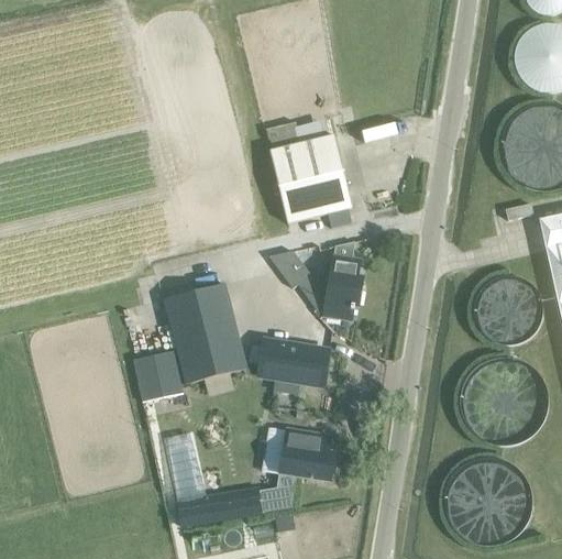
[(529,0),(561,14),(561,0),(529,0)]
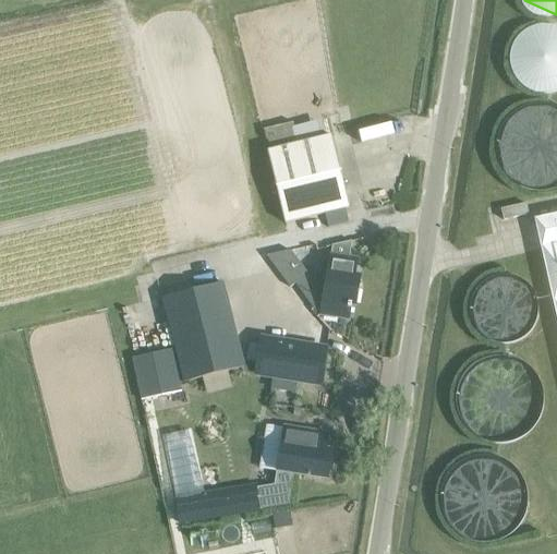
[(556,28),(531,16),(507,70),(556,92),(556,28)]
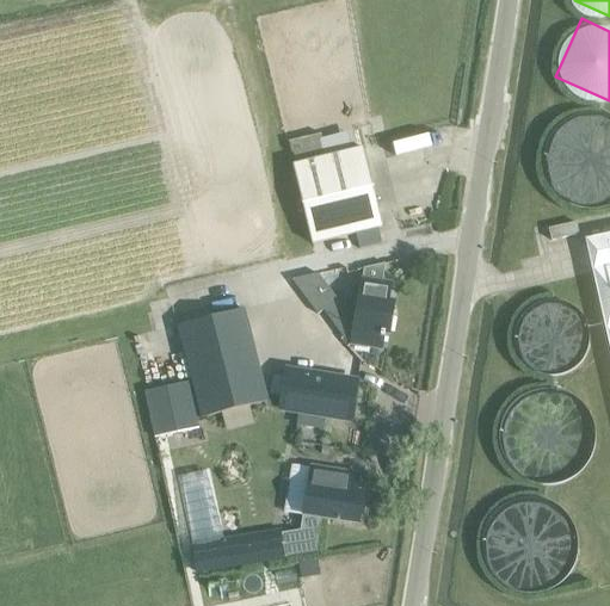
[(553,115),(552,155),(565,156),(564,186),(609,187),(609,131),(603,131),(603,117),(553,115)]
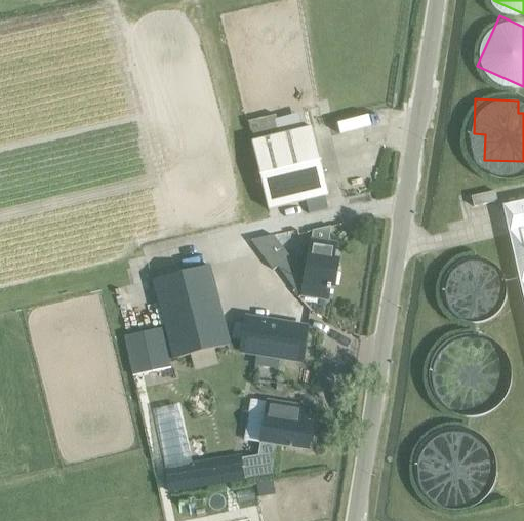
[(276,112),(247,119),(251,138),(281,131),(277,116),(276,112)]
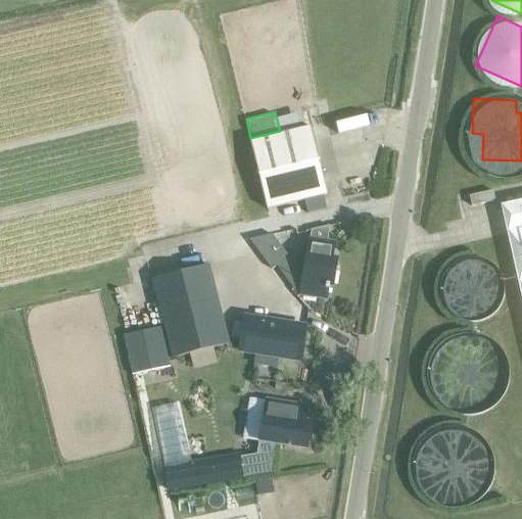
[(320,124),(322,133),(375,121),(373,111),(320,124)]
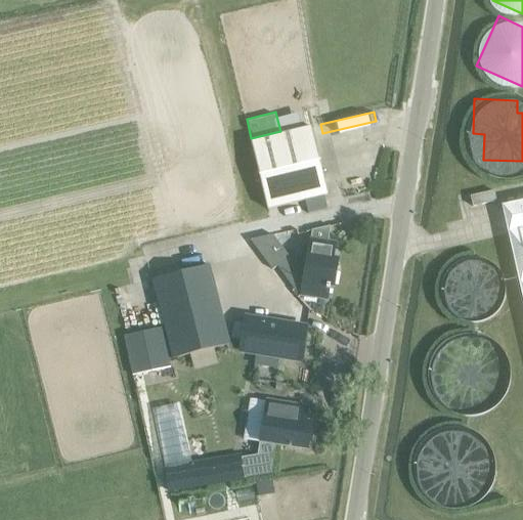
[(251,138),(268,206),(329,190),(312,124),(280,131),(251,138)]
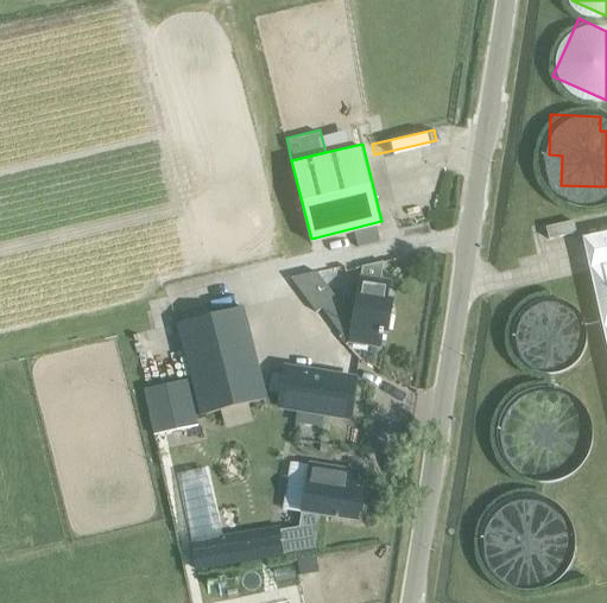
[(392,184),(393,195),(430,190),(429,179),(392,184)]
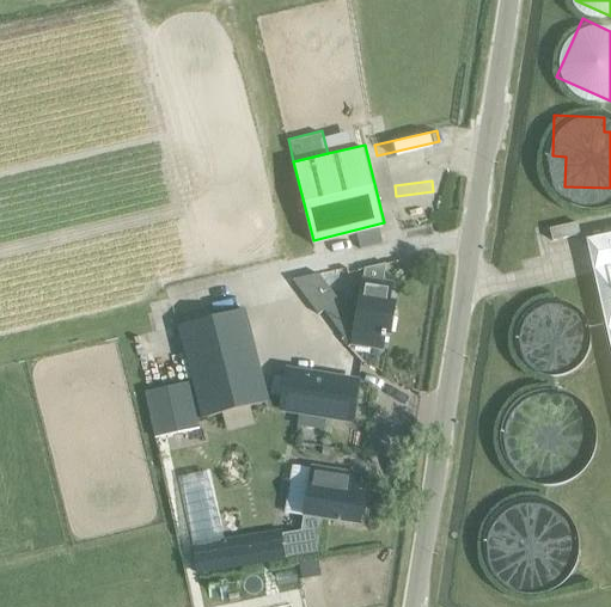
[(553,237),(580,231),(578,219),(550,225),(553,237)]
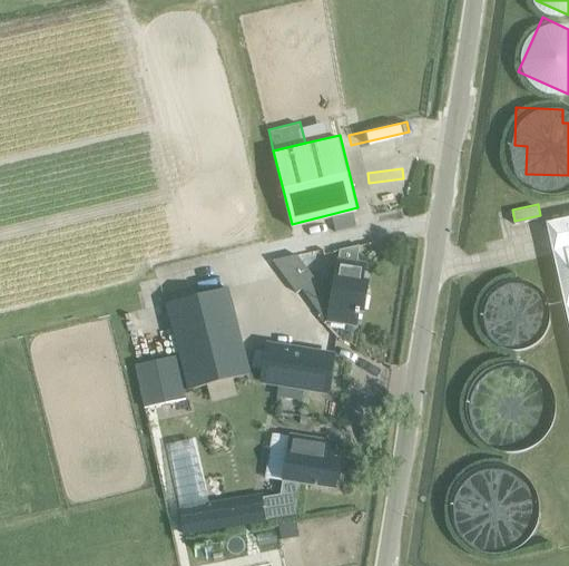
[(568,214),(546,220),(568,320),(568,214)]
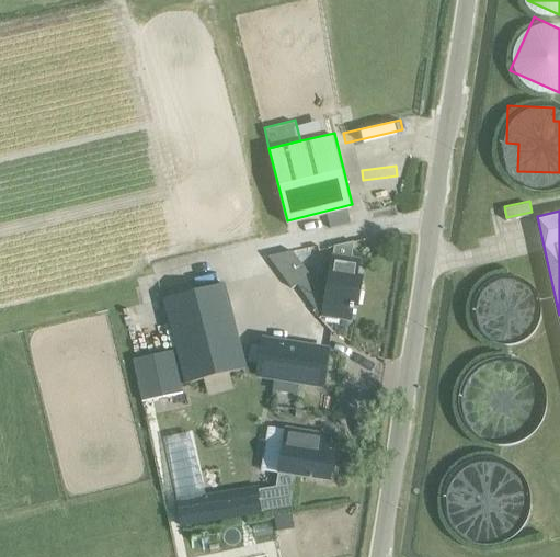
[(316,306),(326,298),(323,311),(350,316),(352,306),(353,306),(354,303),(357,303),(362,274),(356,273),(358,257),(333,253),(329,275),(307,272),(297,280),(316,306)]
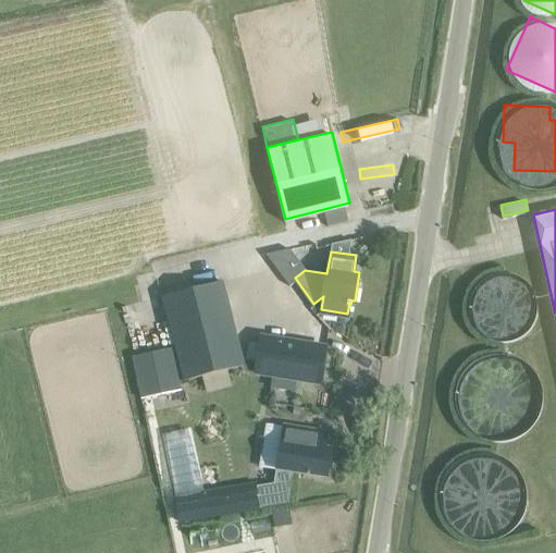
[(184,378),(244,363),(222,279),(163,294),(184,378)]
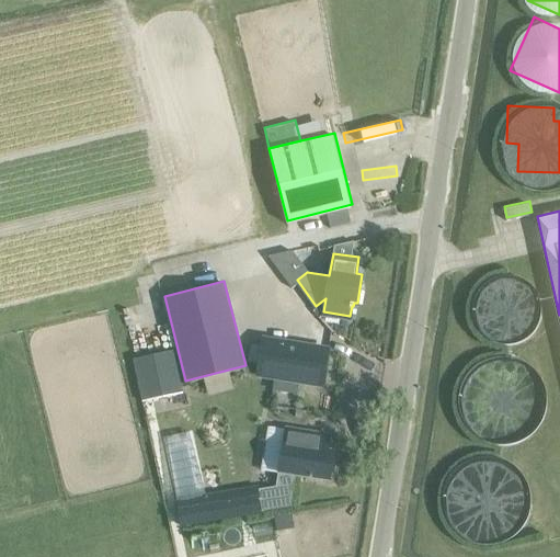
[(322,382),(328,348),(263,337),(258,372),(322,382)]
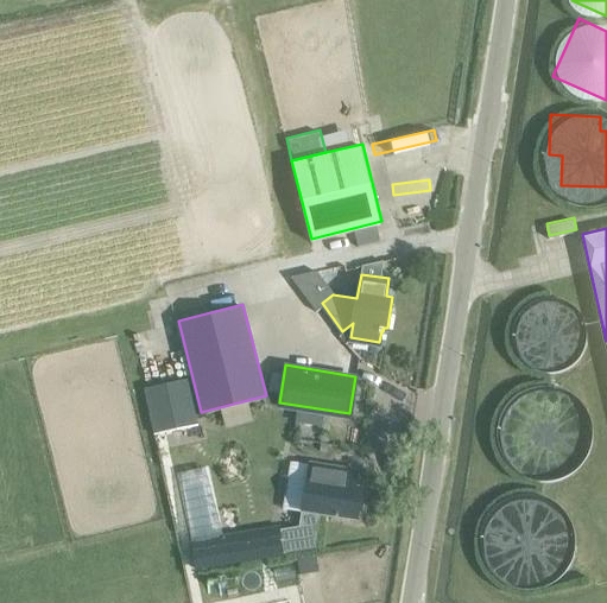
[(188,376),(185,378),(145,386),(156,431),(196,423),(197,423),(188,376)]
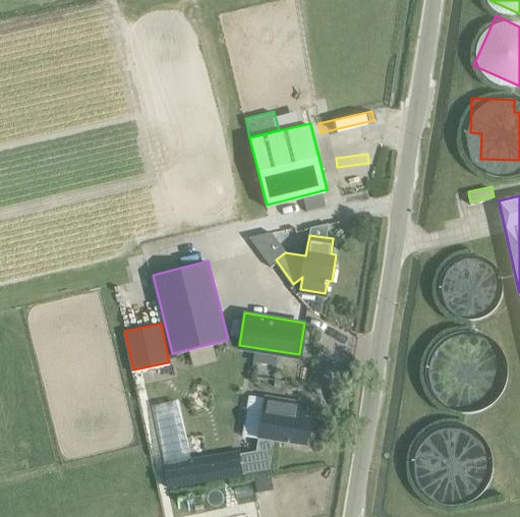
[(488,326),(425,345),(444,404),(507,384),(488,326)]
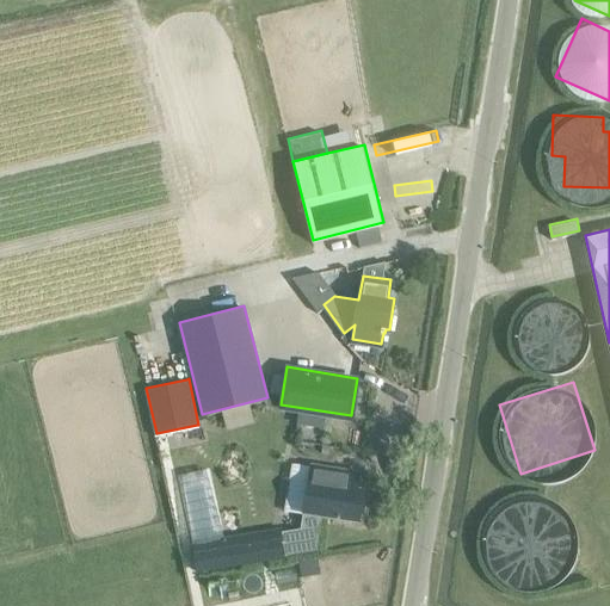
[(357,488),(359,470),(310,462),(302,511),(358,520),(364,488),(357,488)]
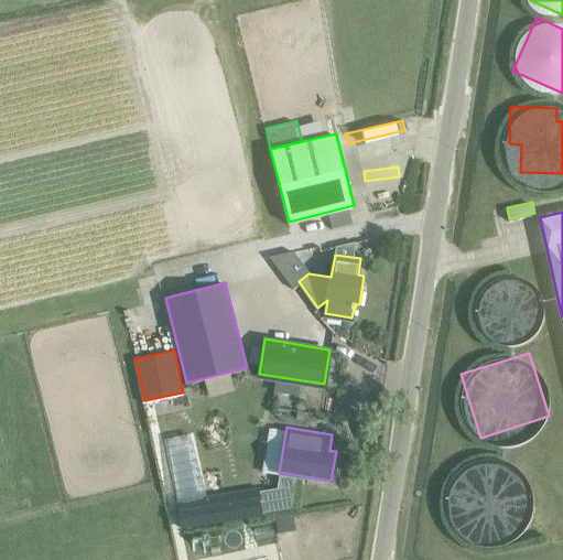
[(486,506),(485,516),(461,514),(459,524),(522,529),(526,481),(508,480),(507,491),(502,490),(500,507),(486,506)]
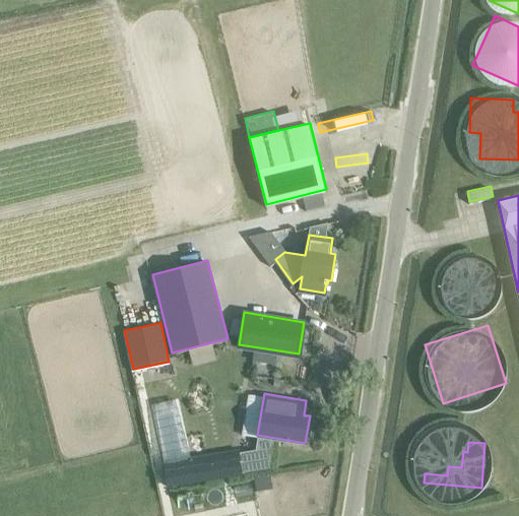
[(243,471),(240,449),(203,455),(207,476),(243,471)]
